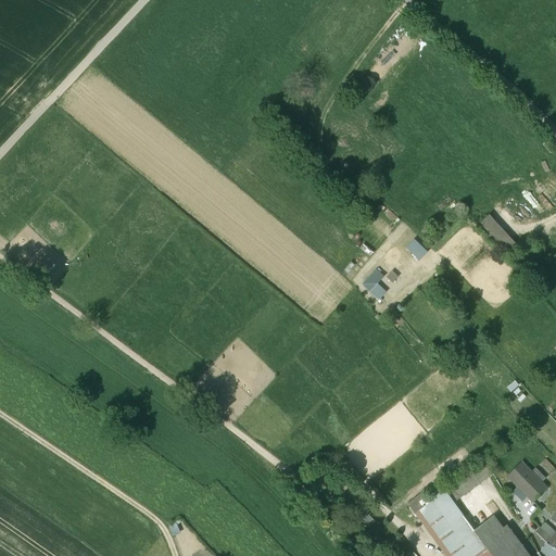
[(484,212),(474,223),(506,255),(517,244),(484,212)]
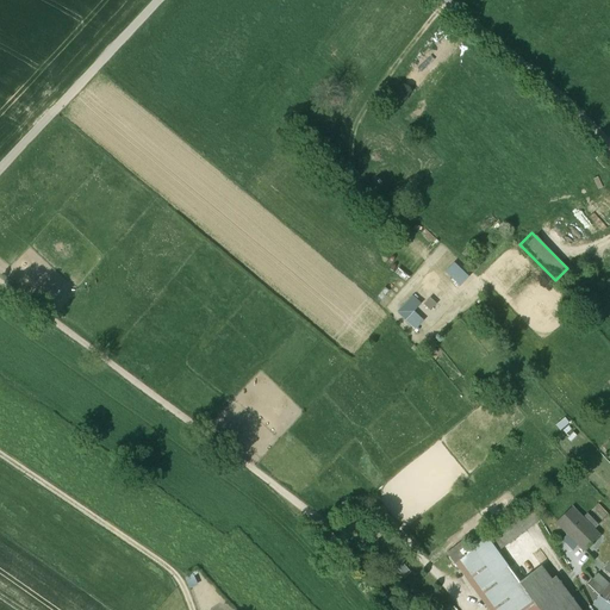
[(453,261),(443,272),(460,286),(468,275),(453,261)]
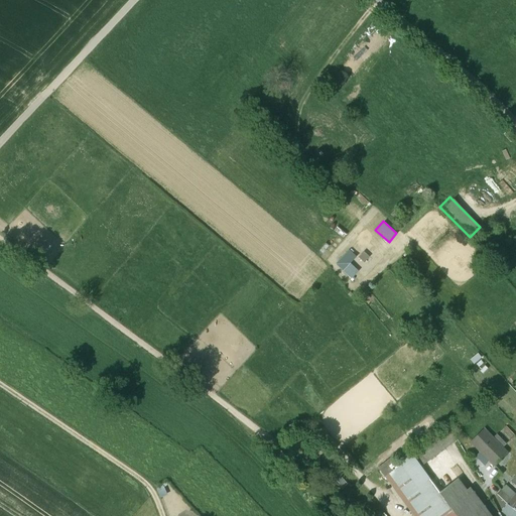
[(364,262),(369,256),(363,250),(357,256),(364,262)]
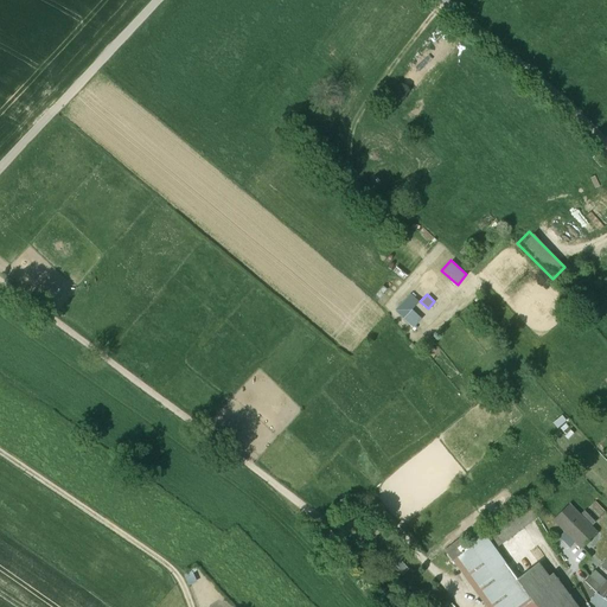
[(411,310),(406,314),(414,324),(419,319),(411,310)]
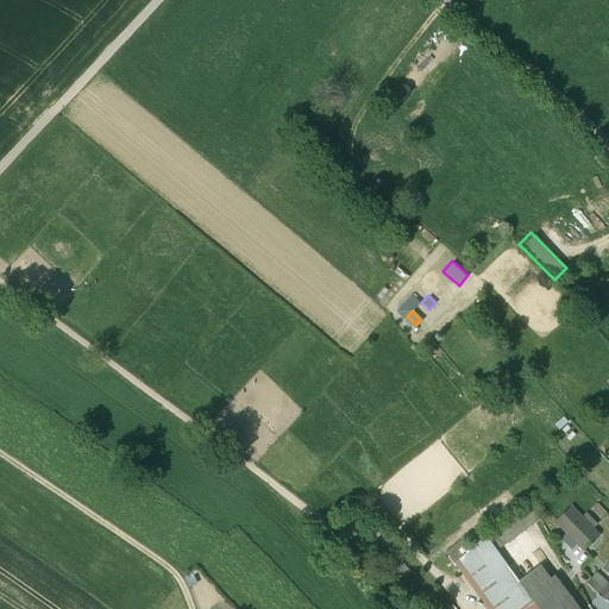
[(582,518),(572,508),(558,522),(567,533),(566,534),(577,545),(578,544),(583,550),(598,534),(592,529),(608,514),(597,503),(582,518)]
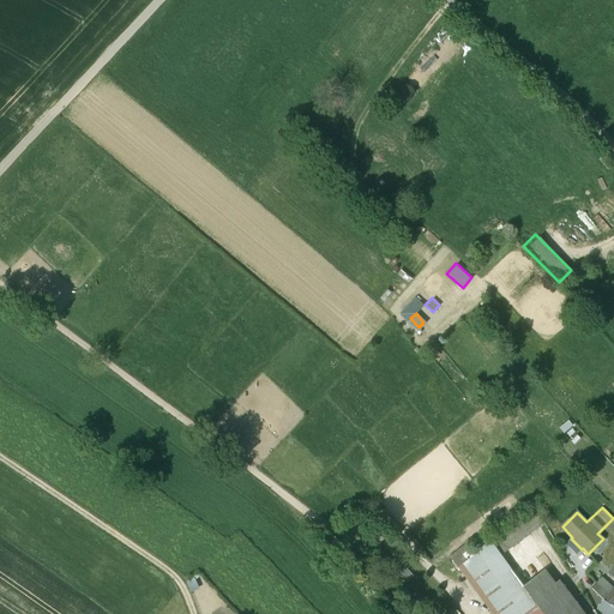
[(536,509),(492,542),(501,555),(545,523),(536,509)]
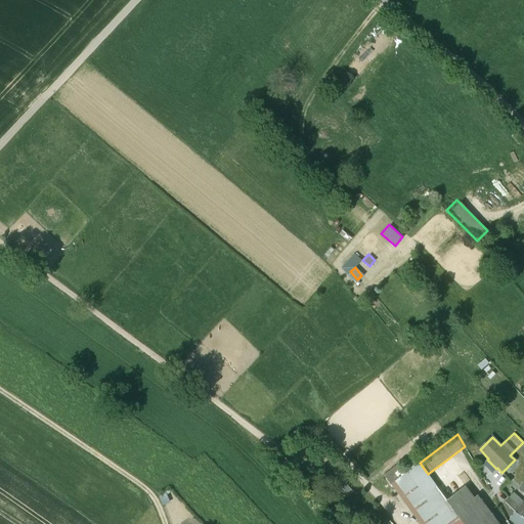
[(420,463),(416,459),(397,473),(401,479),(397,482),(427,523),(463,523),(464,523),(451,508),(446,500),(428,474),(420,463)]
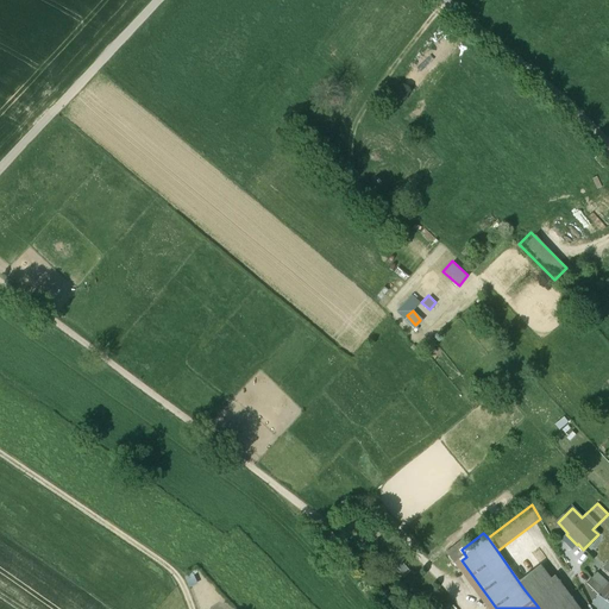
[(577,545),(566,534),(562,539),(572,550),(577,545)]
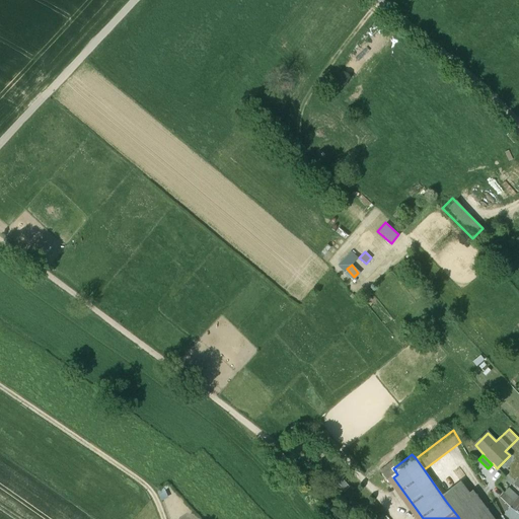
[(469,494),(460,482),(442,496),(447,503),(459,518),(494,518),(472,491),(469,494)]
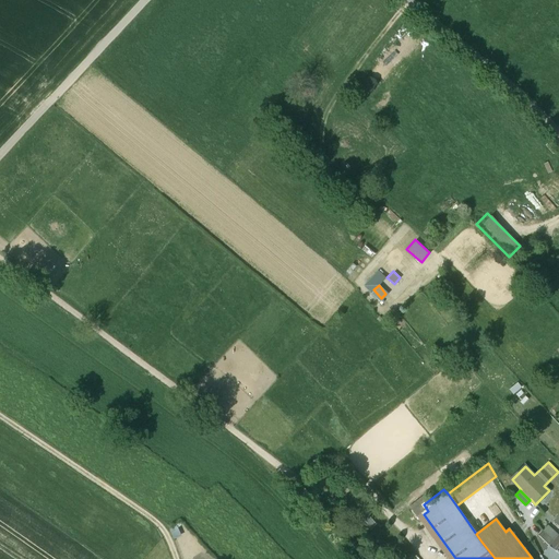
[(554,543),(542,533),(538,536),(549,547),(550,547),(554,543)]
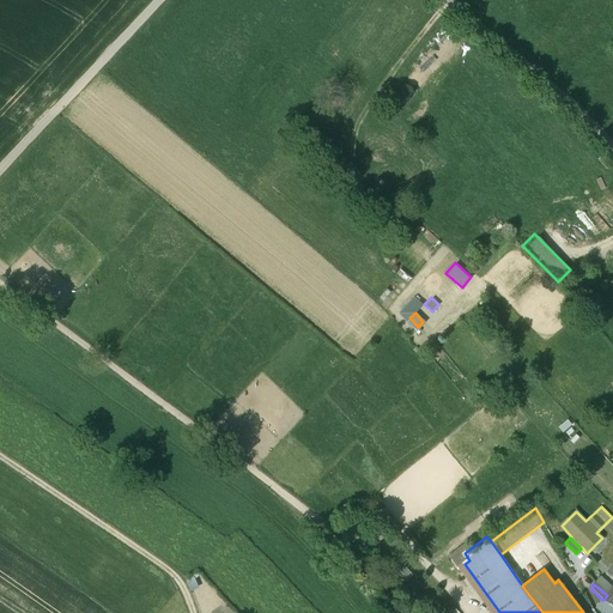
[(612,612),(612,607),(612,606),(604,600),(602,600),(596,608),(602,612),(612,612)]
